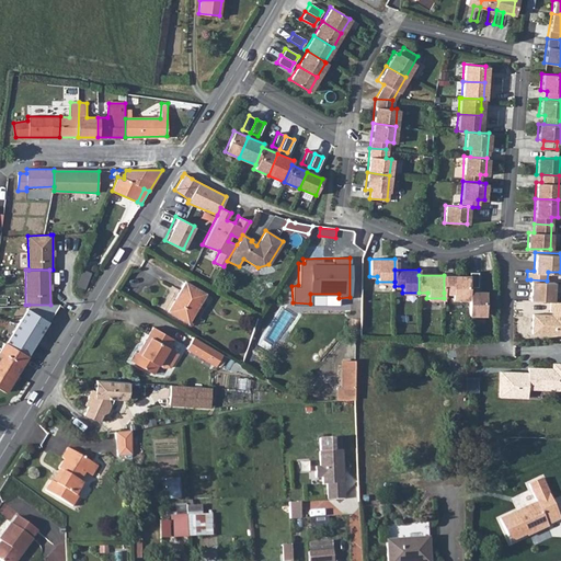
[(469,286),(469,276),(444,275),(444,293),(451,293),(451,298),(468,299),(468,292),(469,286)]
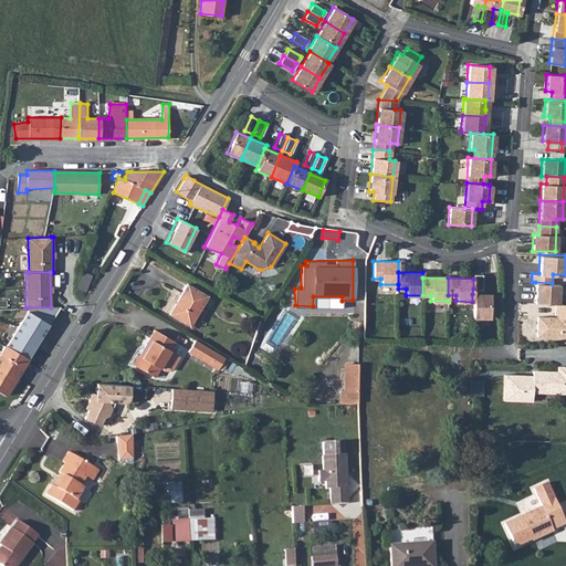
[(88,294),(93,286),(80,279),(76,287),(88,294)]
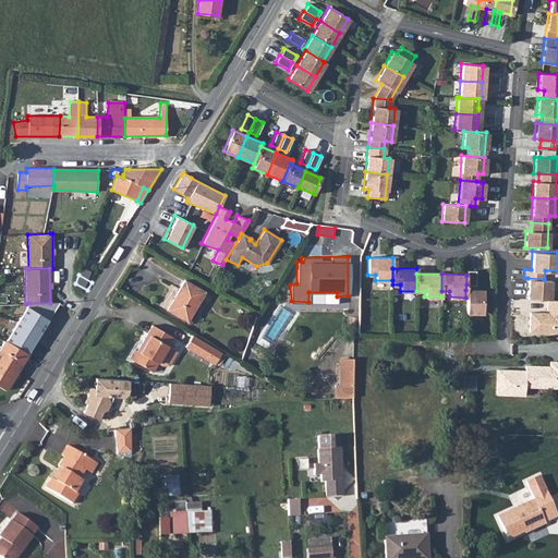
[(526,298),(548,299),(550,299),(552,279),(544,279),(528,278),(526,298)]
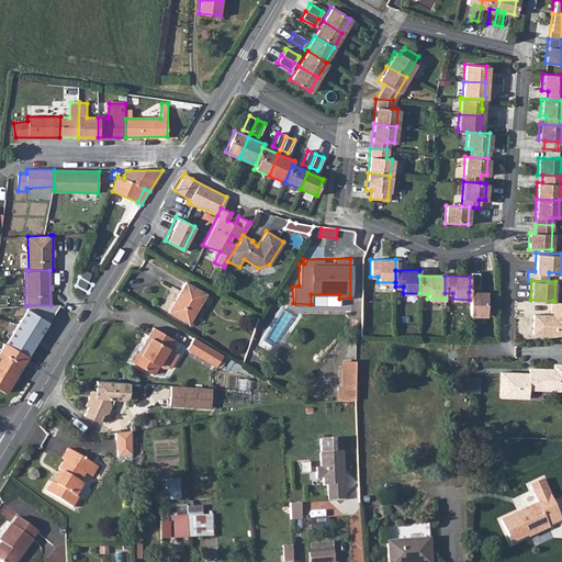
[(182,281),(178,288),(199,300),(203,293),(182,281)]
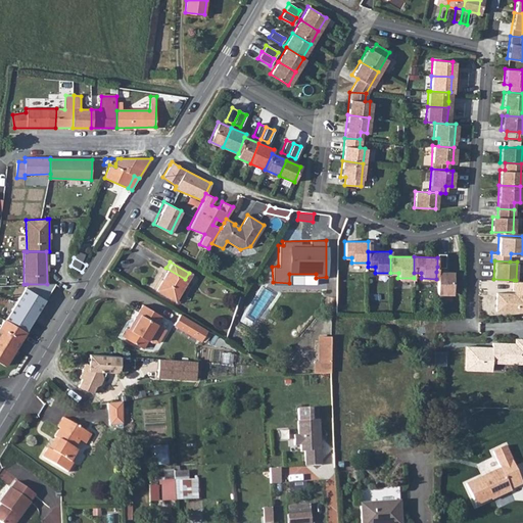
[(185,279),(165,268),(154,289),(173,300),(185,279)]
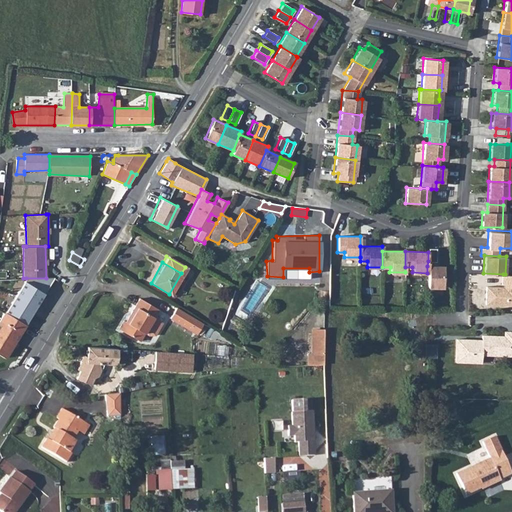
[(443,287),(443,266),(427,266),(427,273),(427,287),(443,287)]
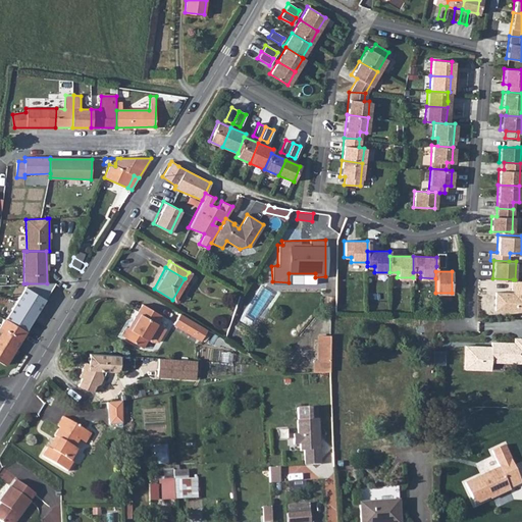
[(497,291),(497,309),(521,309),(521,278),(515,279),(513,279),(513,289),(516,289),(516,292),(497,291)]
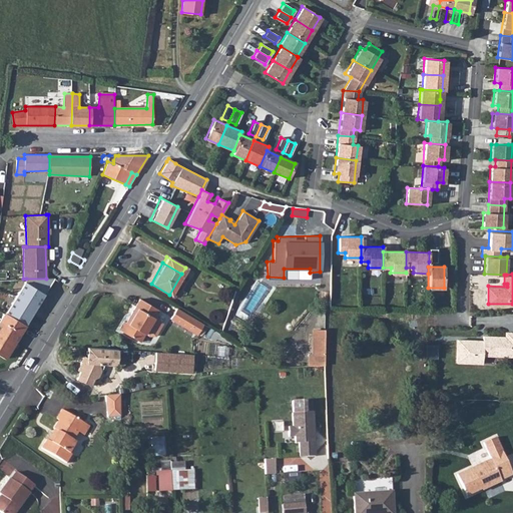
[(5,313),(4,313),(0,319),(0,355),(5,358),(54,278),(46,279),(26,279),(5,313)]
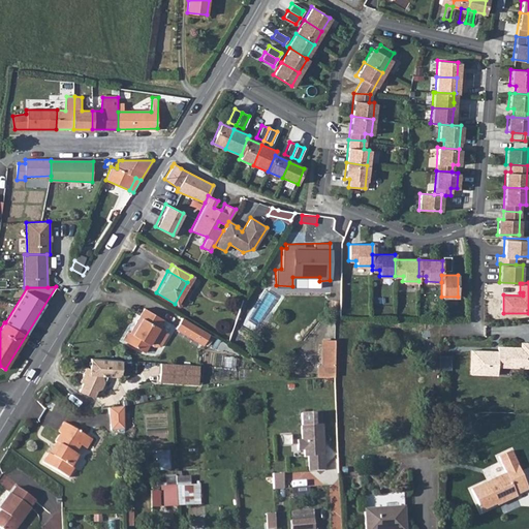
[(128,332),(123,341),(145,353),(163,321),(145,309),(134,327),(136,328),(133,333),(134,333),(133,335),(128,332)]
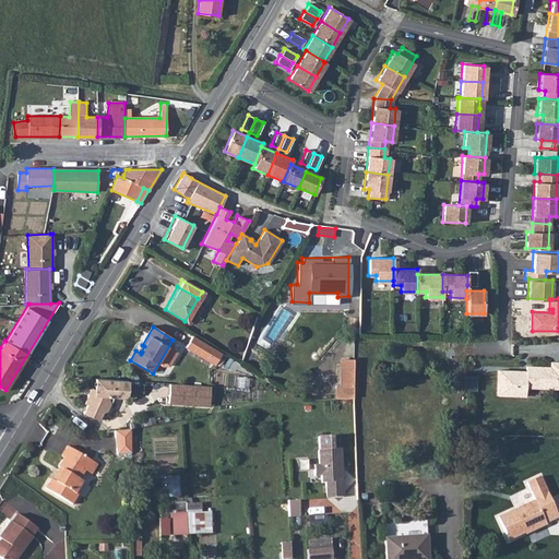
[(223,354),(193,336),(186,347),(215,366),(223,354)]
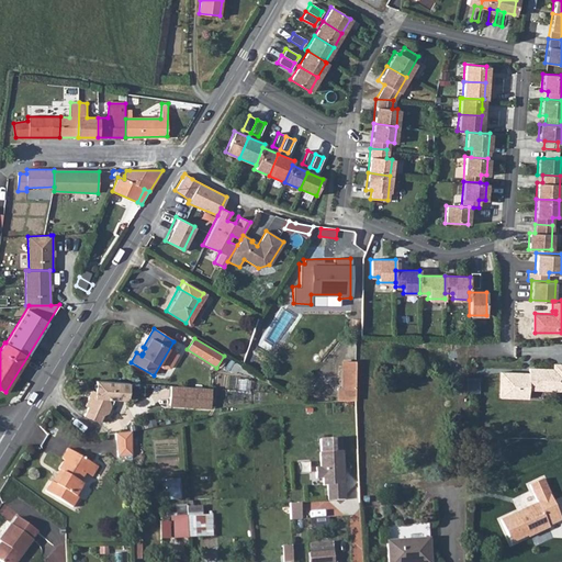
[(338,402),(356,401),(356,392),(356,389),(356,373),(356,371),(356,362),(344,362),(344,388),(339,388),(338,402)]
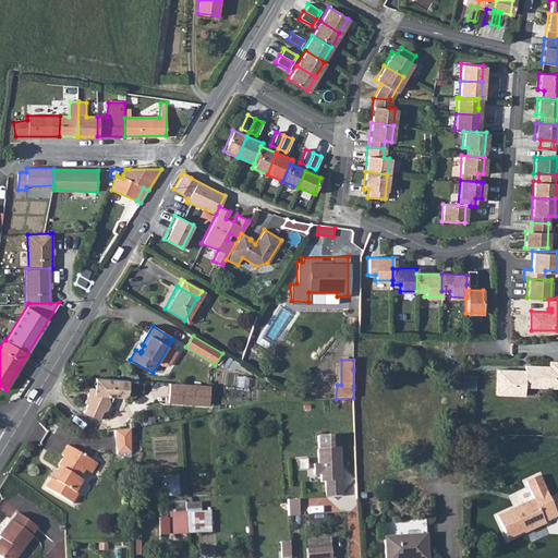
[(499,368),(498,392),(526,393),(526,385),(529,384),(538,384),(538,385),(557,386),(557,360),(552,360),(552,365),(528,364),(528,370),(499,368)]
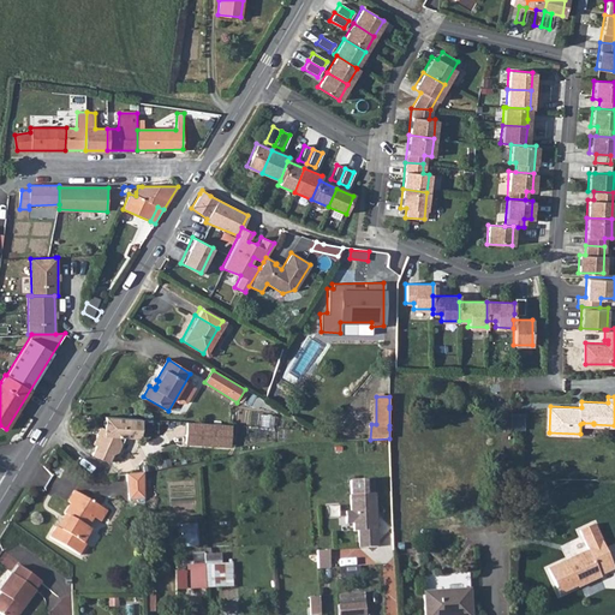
[(90,447),(87,454),(87,455),(103,463),(107,454),(111,453),(112,452),(114,445),(113,440),(114,437),(127,439),(129,419),(99,417),(97,435),(91,435),(88,445),(90,447)]
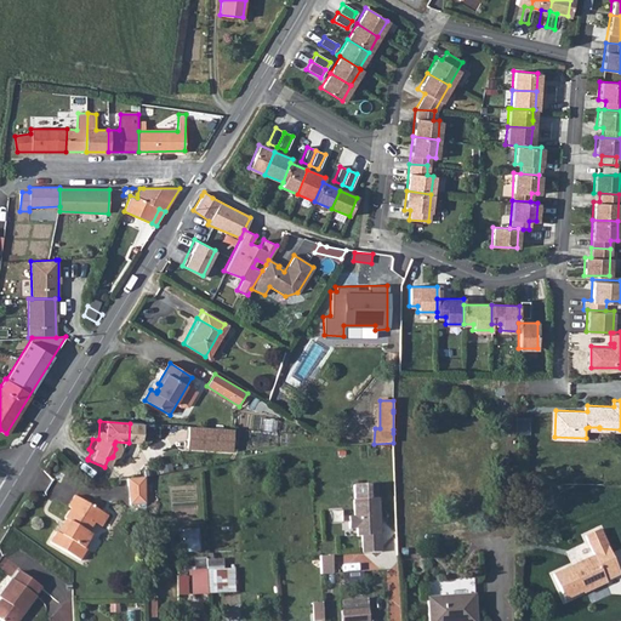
[(233,454),(234,432),(189,429),(188,451),(233,454)]
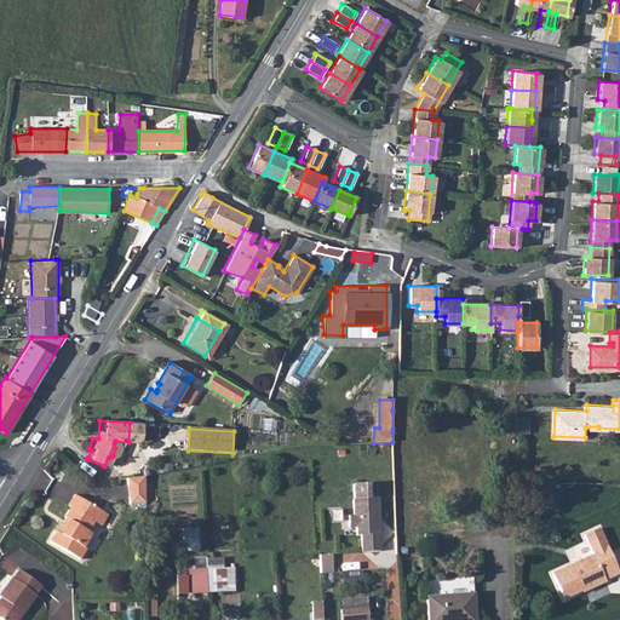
[(587,431),(587,441),(598,441),(598,432),(587,431)]
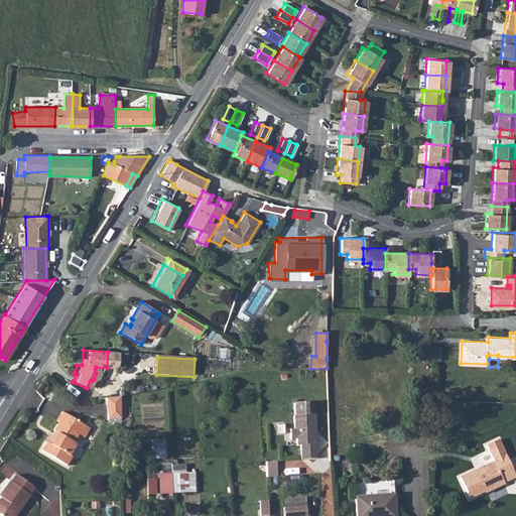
[(116,398),(106,399),(108,420),(122,419),(121,397),(116,398)]
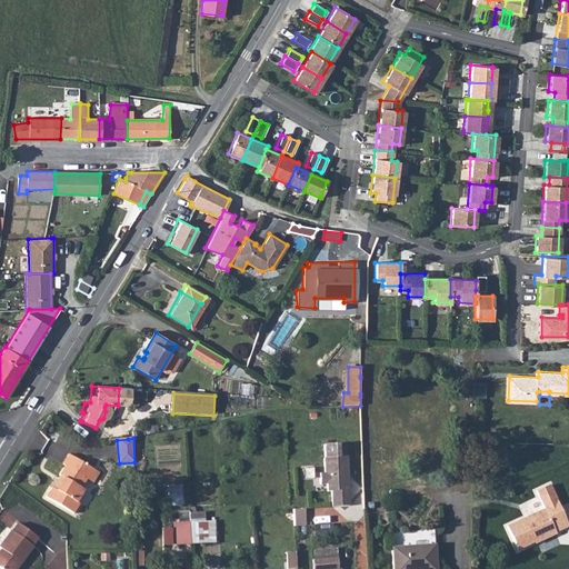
[(331,508),(349,507),(348,490),(345,487),(348,483),(347,477),(345,477),(345,472),(347,472),(346,458),(345,458),(343,445),(322,446),(323,459),(322,459),(323,475),(318,475),(319,486),(326,486),(327,492),(330,492),(331,508)]
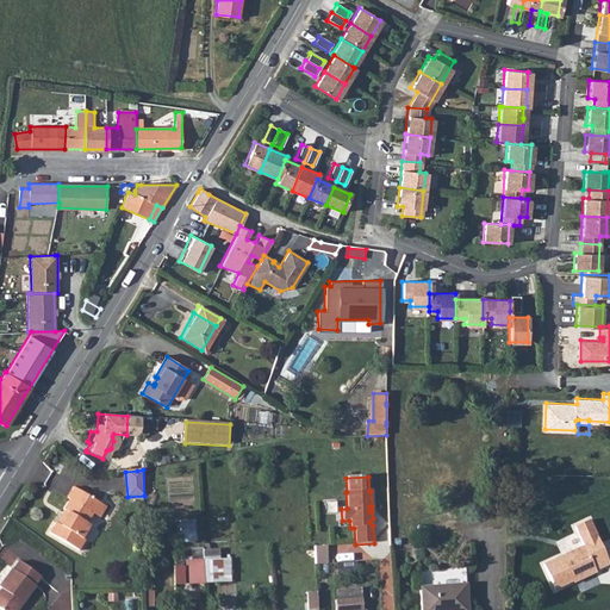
[(104,504),(74,486),(72,484),(64,495),(68,497),(61,506),(67,510),(60,522),(55,518),(48,529),(76,547),(83,536),(81,535),(88,523),(85,521),(92,510),(98,514),(104,504)]
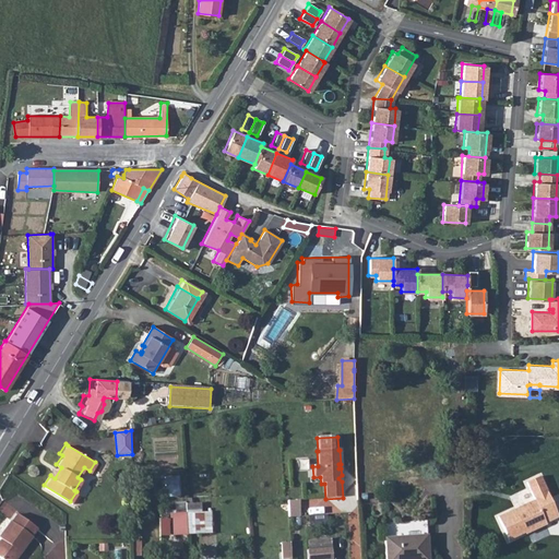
[(165,475),(165,496),(182,497),(183,476),(165,475)]
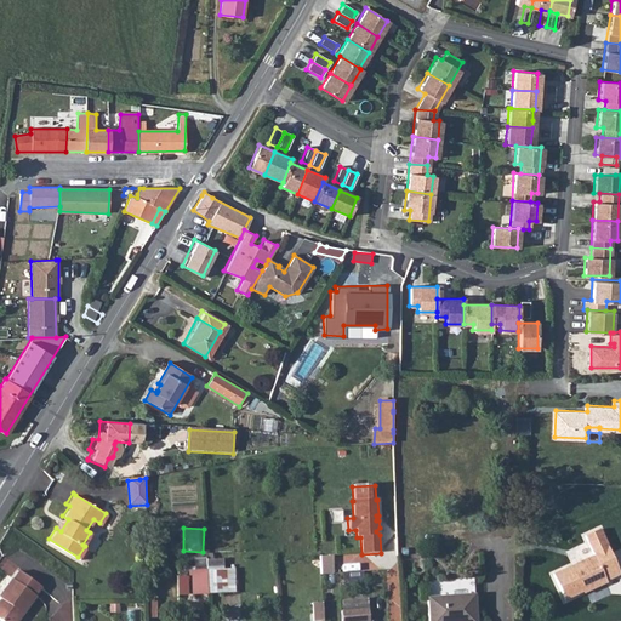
[(551,571),(558,598),(585,592),(586,593),(603,588),(603,587),(617,584),(605,535),(590,539),(594,559),(551,571)]
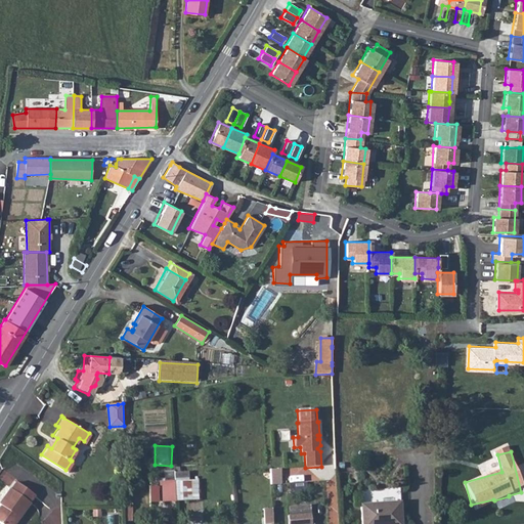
[(190,471),(176,472),(178,500),(200,498),(199,480),(191,480),(190,471)]
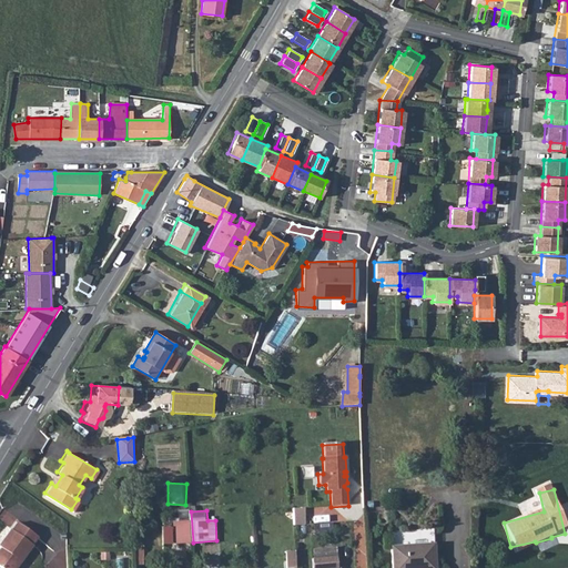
[(0,547),(1,548),(0,548),(0,567),(1,567),(14,567),(32,545),(31,544),(37,537),(16,521),(11,528),(10,528),(0,541),(0,547)]
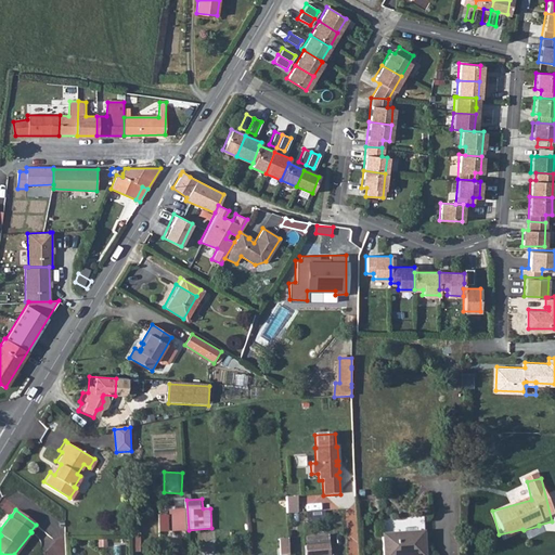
[(424,554),(423,531),(381,534),(382,554),(424,554)]
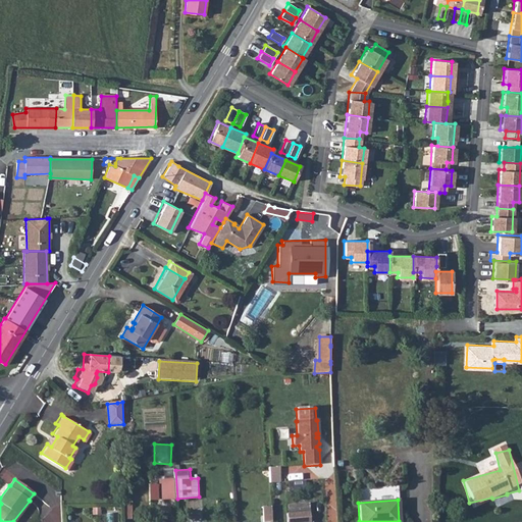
[(262,521),(270,521),(270,509),(262,509),(262,521)]
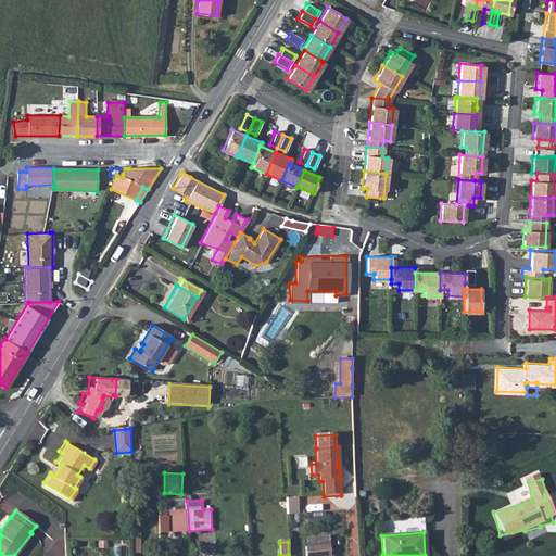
[(304,555),(329,555),(329,546),(305,548),(304,555)]
